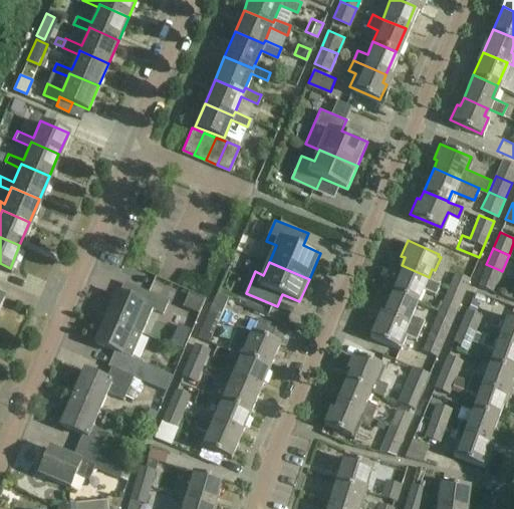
[(441,282),(429,277),(402,265),(391,288),(415,299),(421,286),(436,293),(441,282)]
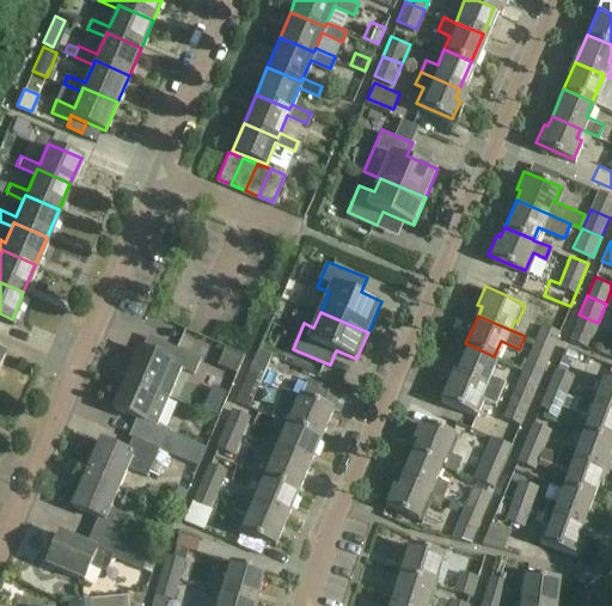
[(534,341),(555,348),(562,330),(543,322),(534,341)]
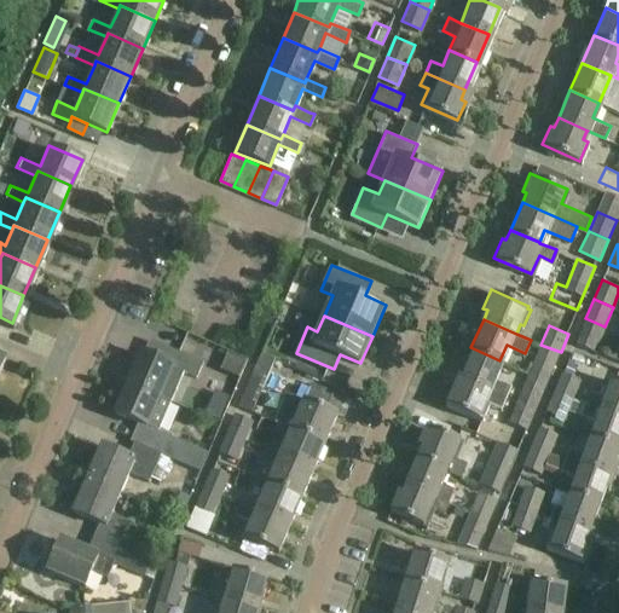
[(530,372),(549,381),(561,352),(541,345),(530,372)]
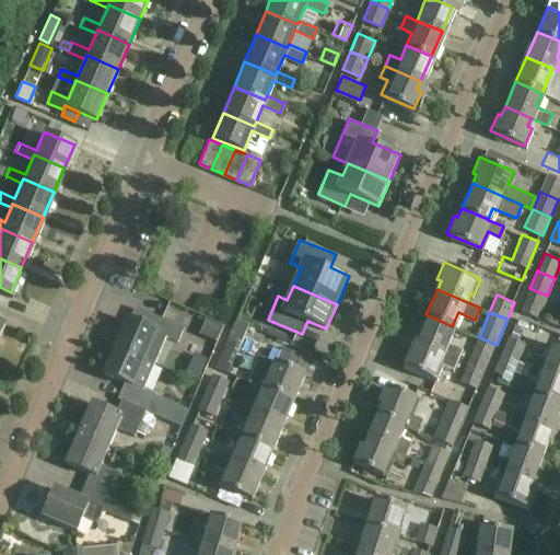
[(116,342),(156,359),(166,335),(177,339),(184,325),(154,313),(149,324),(127,314),(116,342)]
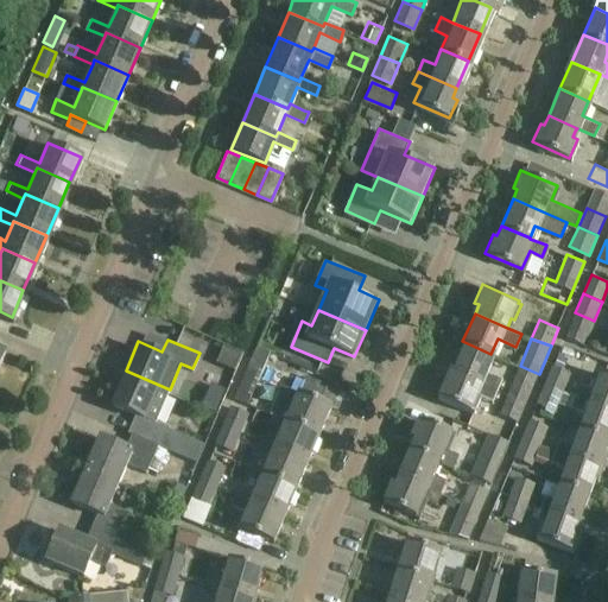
[(451,367),(498,387),(502,376),(485,369),(491,354),(462,341),(451,367)]
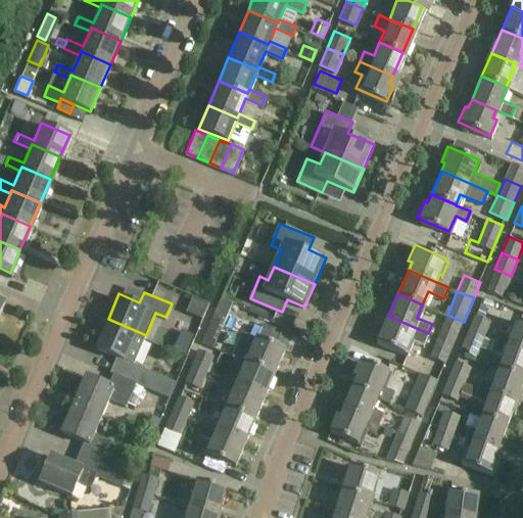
[(220,297),(211,315),(224,320),(231,302),(220,297)]
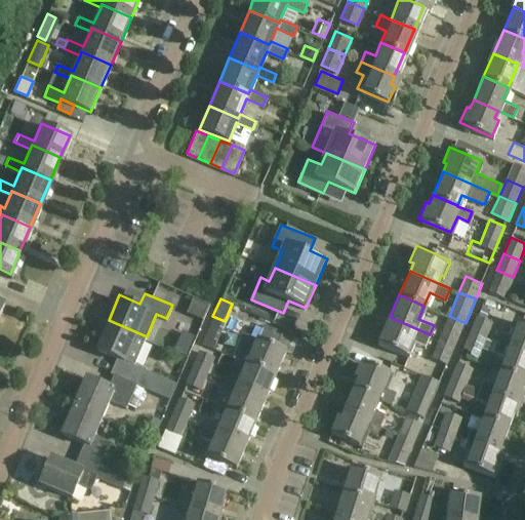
[(476,314),(470,329),(486,336),(491,324),(491,322),(492,321),(490,320),(488,319),(483,317),(477,314),(476,314)]
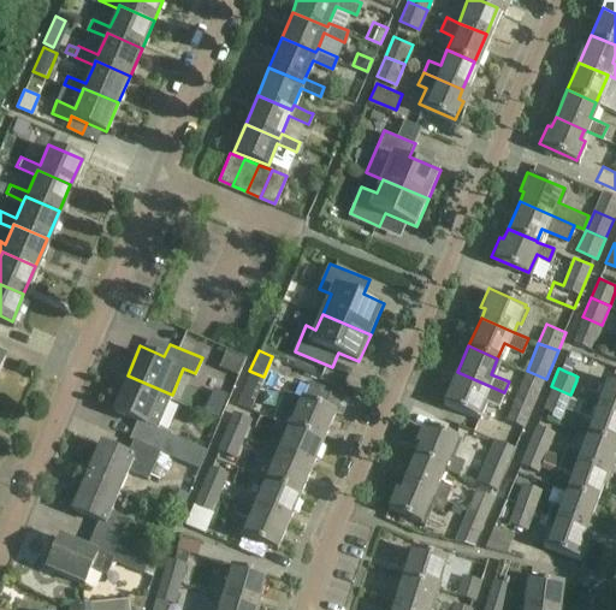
[(515,397),(535,406),(546,379),(527,371),(515,397)]
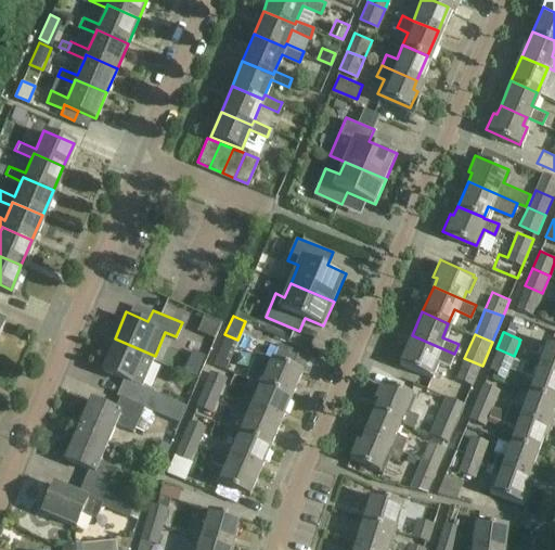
[(450,363),(454,354),(412,335),(408,345),(404,344),(397,361),(430,375),(437,358),(450,363)]
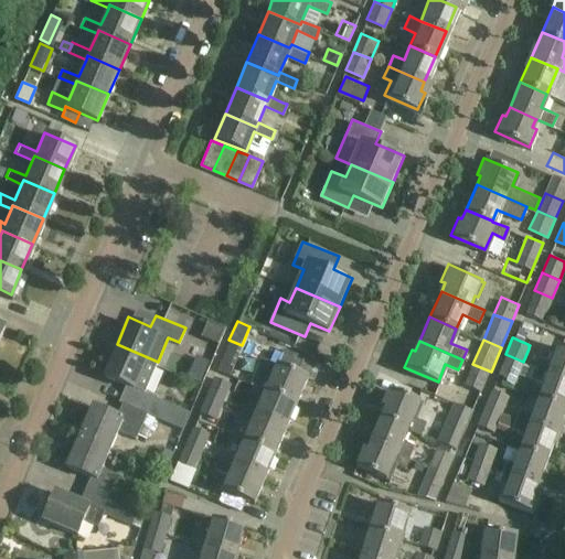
[(539,355),(534,366),(564,377),(564,346),(562,346),(553,343),(547,357),(539,355)]
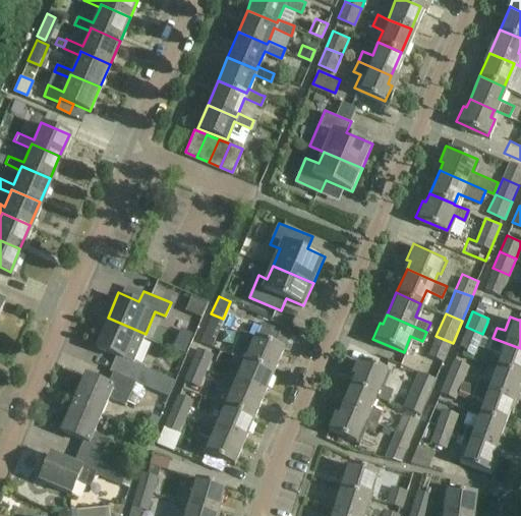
[(108,318),(98,343),(117,351),(110,368),(112,368),(135,379),(137,380),(145,364),(134,360),(146,334),(108,318)]
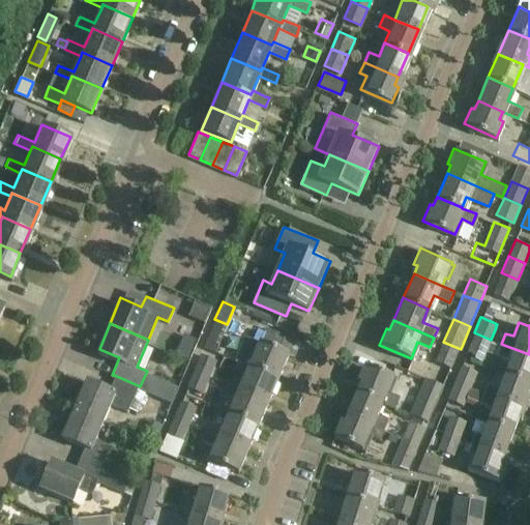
[(239,348),(235,357),(248,362),(278,376),(289,352),(280,348),(285,334),(266,326),(260,341),(258,340),(252,354),(239,348)]
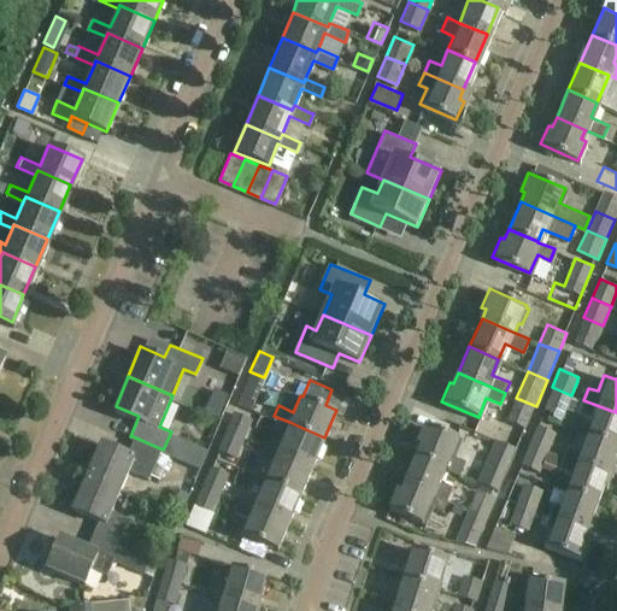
[(204,409),(217,415),(227,392),(212,386),(204,409)]
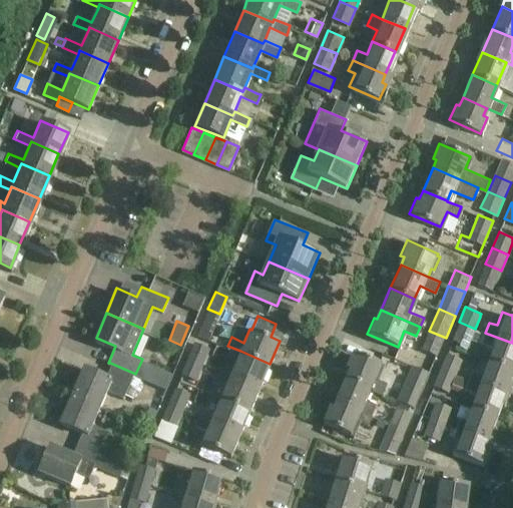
[(468,346),(475,329),(459,322),(452,339),(468,346)]
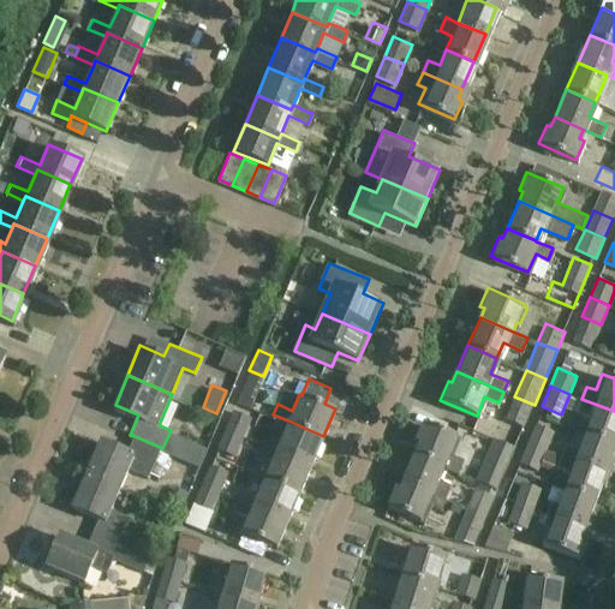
[(526,425),(535,405),(514,396),(506,417),(526,425)]
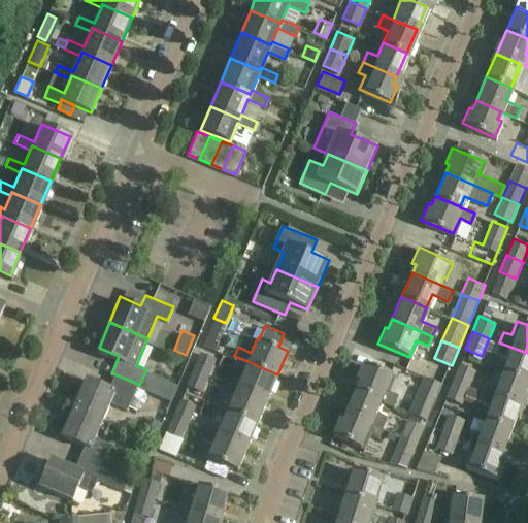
[(502,370),(527,380),(527,379),(527,353),(499,342),(495,353),(507,357),(502,370)]
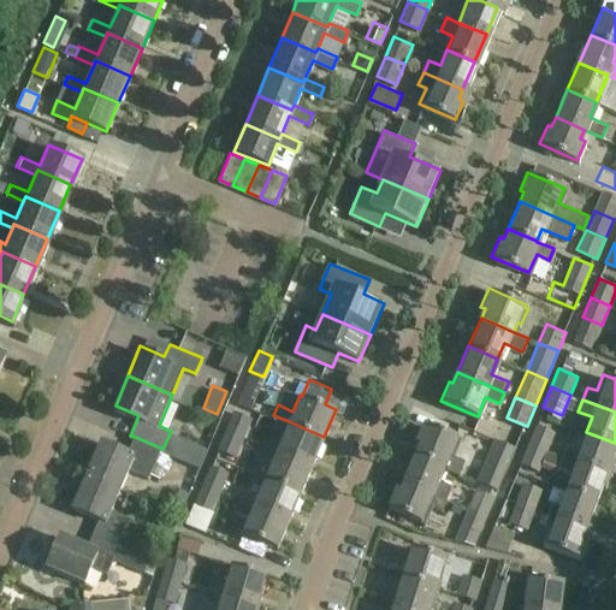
[(226,428),(246,436),(254,418),(235,409),(226,428)]
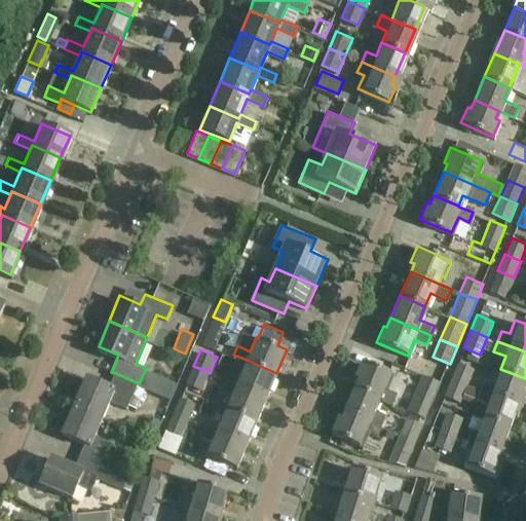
[(377,396),(391,401),(395,394),(384,388),(390,373),(360,360),(353,375),(357,377),(352,385),(377,396)]
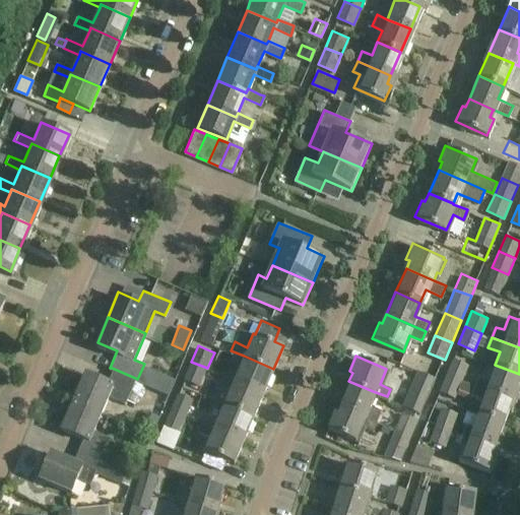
[(263,392),(273,369),(244,357),(234,379),(263,392)]
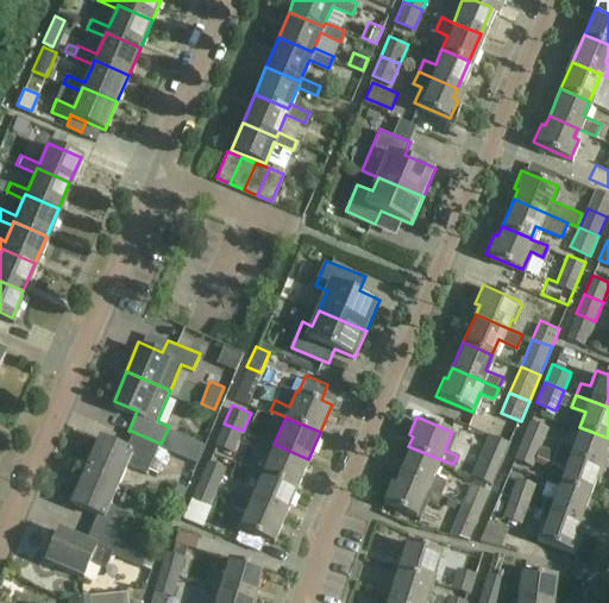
[(523,437),(542,445),(551,426),(532,418),(523,437)]
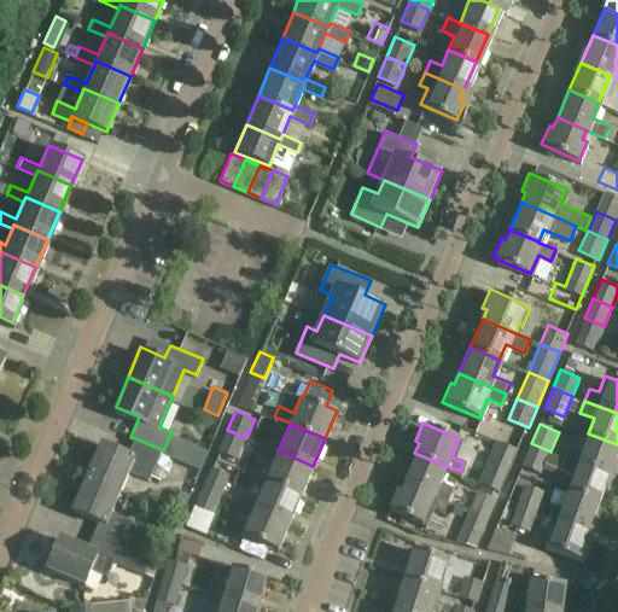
[(238,458),(246,437),(227,430),(219,449),(238,458)]
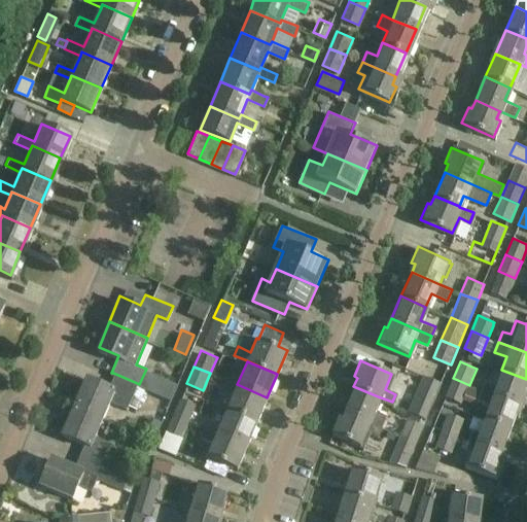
[(159,396),(167,373),(152,369),(145,391),(159,396)]
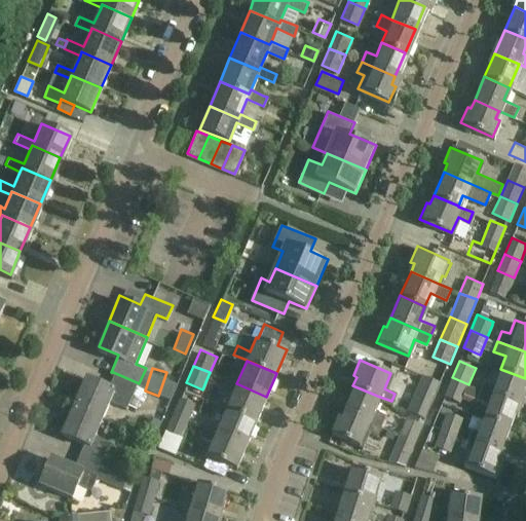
[(517,402),(525,378),(500,369),(495,382),(484,378),(480,388),(517,402)]
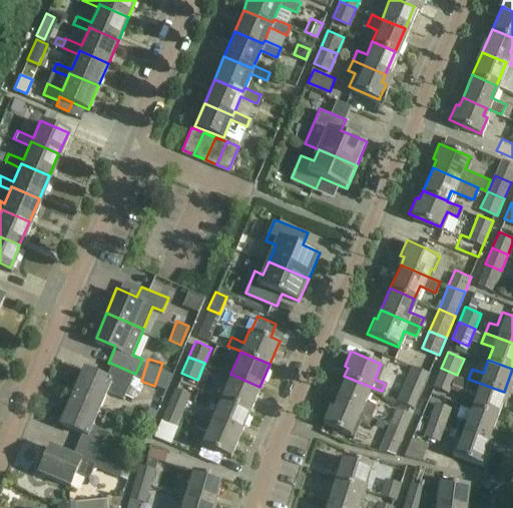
[(83,366),(72,394),(98,405),(104,388),(123,396),(133,373),(110,363),(105,375),(83,366)]
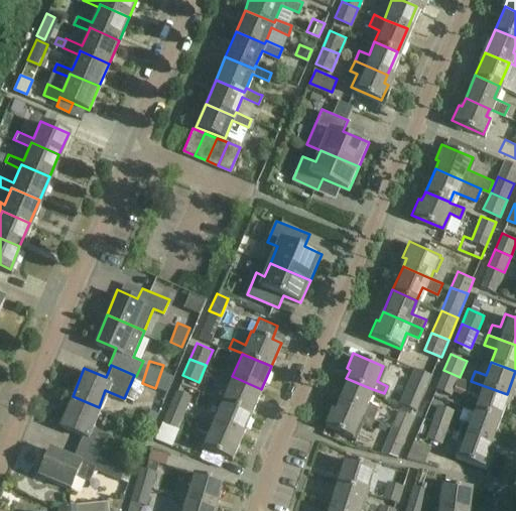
[(453,393),(460,377),(443,370),(436,387),(453,393)]
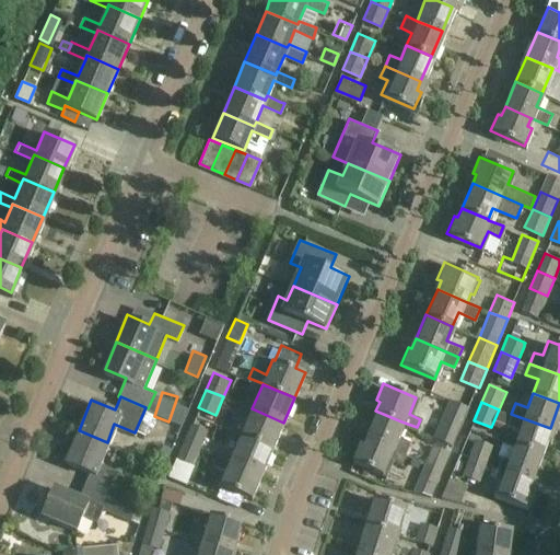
[(273,447),(283,423),(252,408),(241,434),(273,447)]
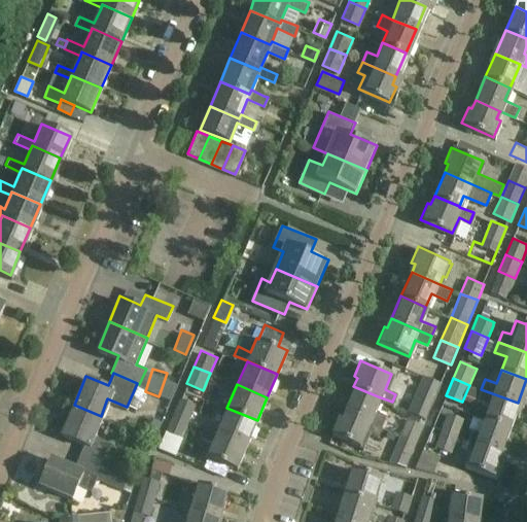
[(353,386),(344,409),(382,425),(386,416),(372,411),(378,396),(353,386)]
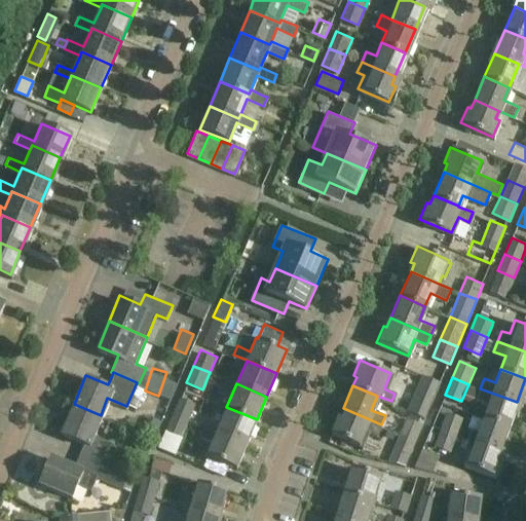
[(483,416),(509,426),(517,402),(480,388),(476,400),(488,404),(483,416)]
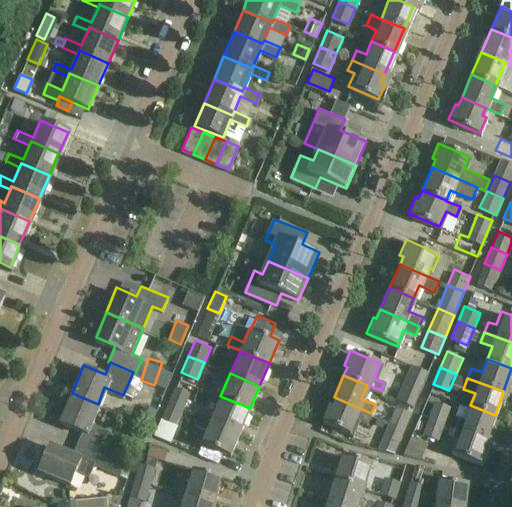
[(169,401),(185,407),(191,392),(175,385),(169,401)]
